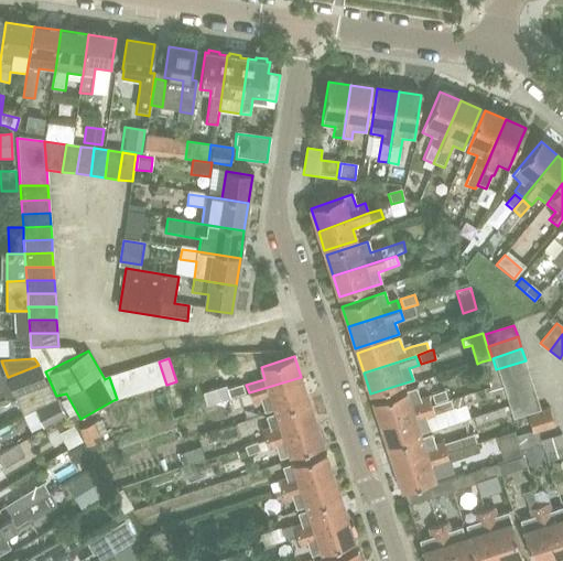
[(490,359),(482,362),(489,388),(500,385),(493,359),(490,359)]
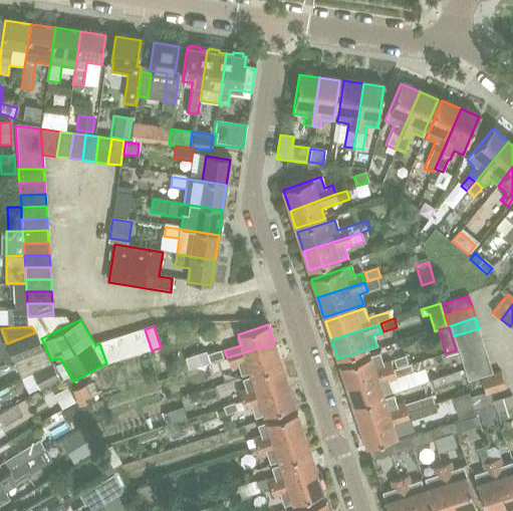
[(479,328),(452,336),(456,347),(482,338),(479,328)]
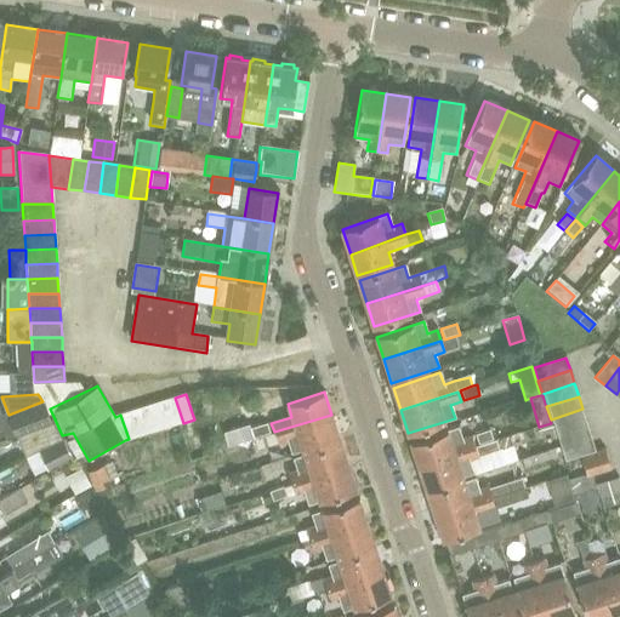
[(175,398),(164,401),(172,427),(183,423),(175,398)]
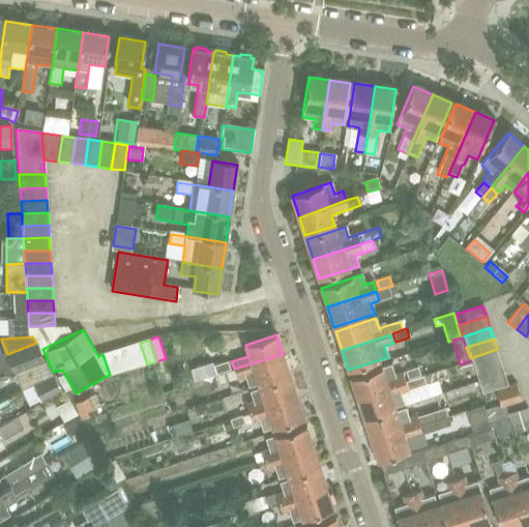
[(47,360),(36,343),(7,354),(0,357),(0,366),(5,378),(47,360)]
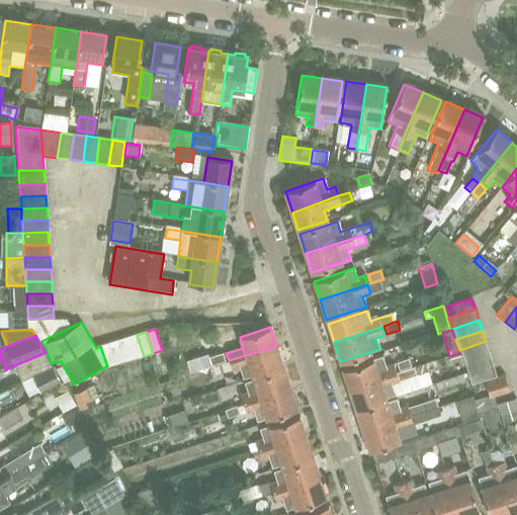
[(135,358),(144,356),(137,335),(127,338),(135,358)]
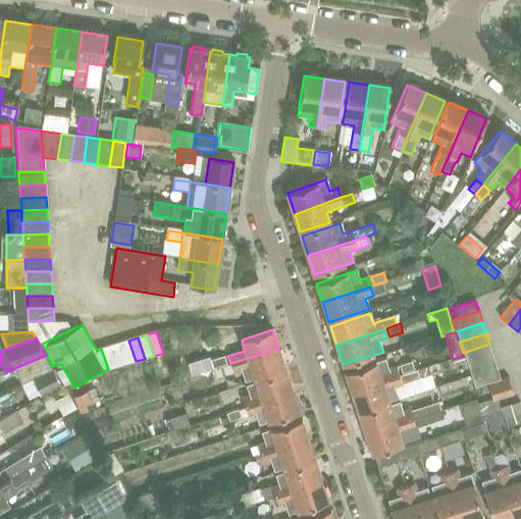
[(128,341),(119,343),(126,364),(136,361),(128,341)]
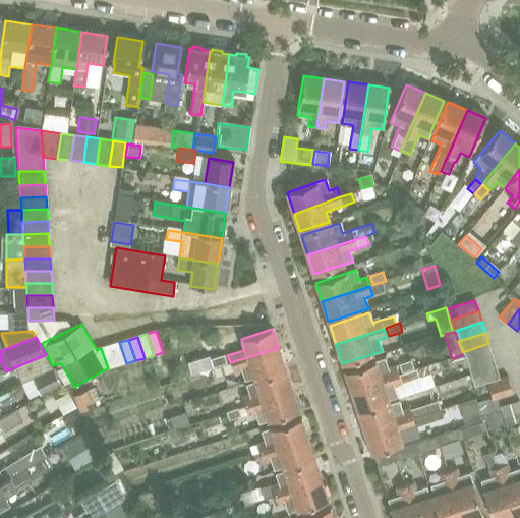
[(110,345),(117,365),(126,363),(119,342),(110,345)]
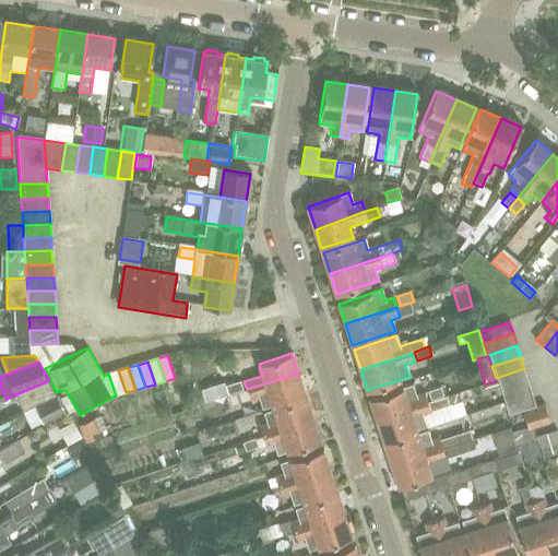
[(496,378),(499,390),(529,380),(524,368),(496,378)]
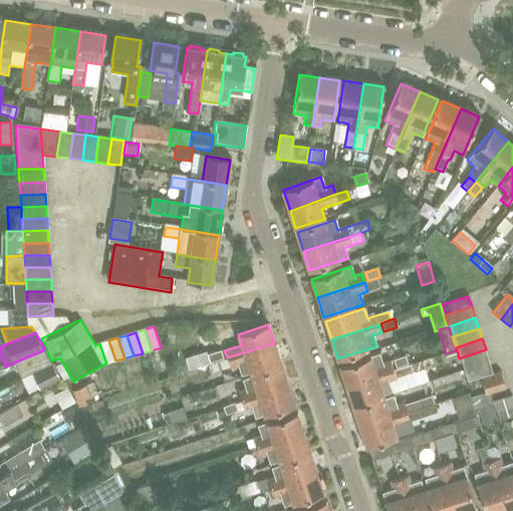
[(108,340),(99,343),(106,363),(115,360),(108,340)]
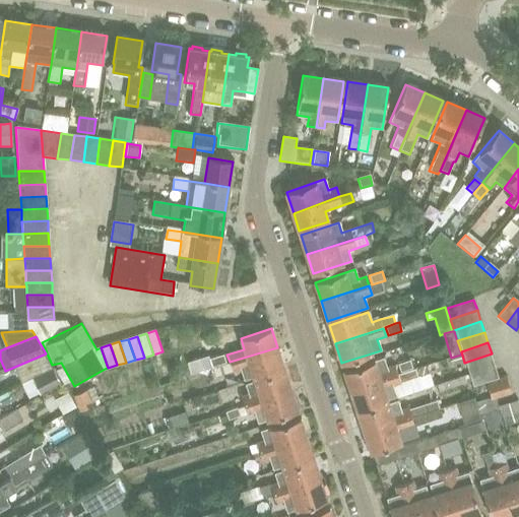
[(277,347),(230,362),(225,363),(212,368),(215,378),(233,372),(240,370),(243,380),(253,377),(283,367),(277,347)]
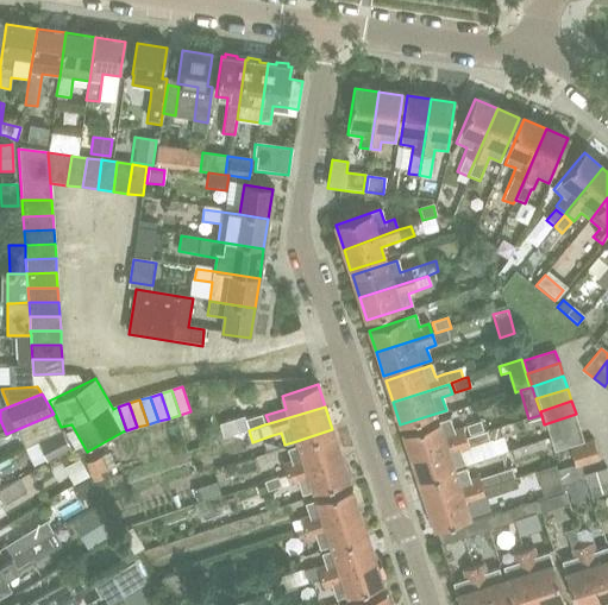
[(35,423),(43,441),(63,432),(63,430),(61,427),(54,414),(35,423)]
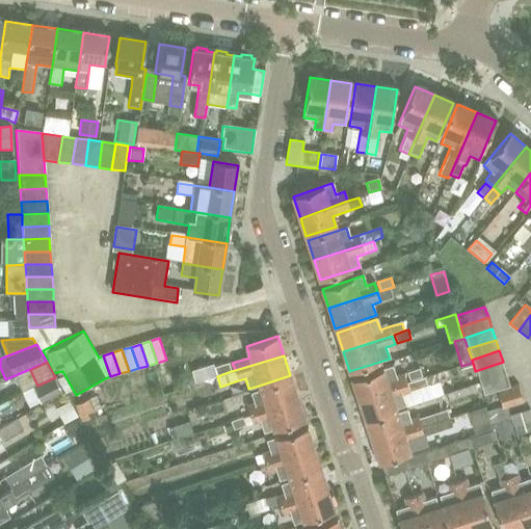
[(475,371),(479,382),(506,373),(503,362),(475,371)]
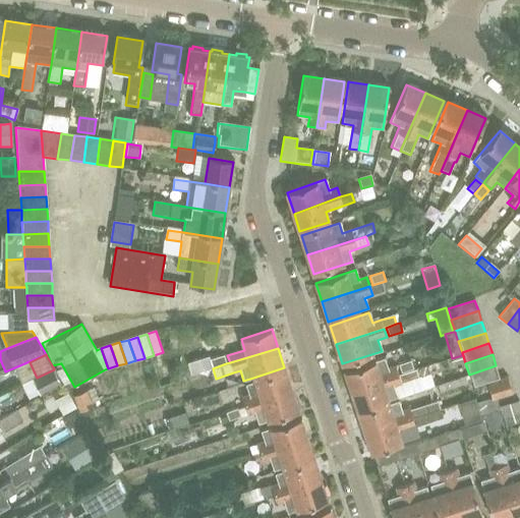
[(212,368),(213,368),(226,363),(223,356),(210,360),(212,368)]
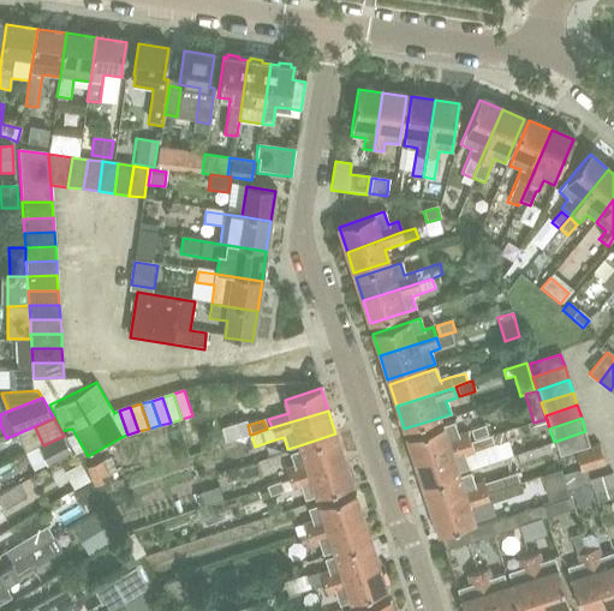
[(442,427),(407,438),(415,461),(470,443),(466,432),(458,436),(454,424),(442,427)]
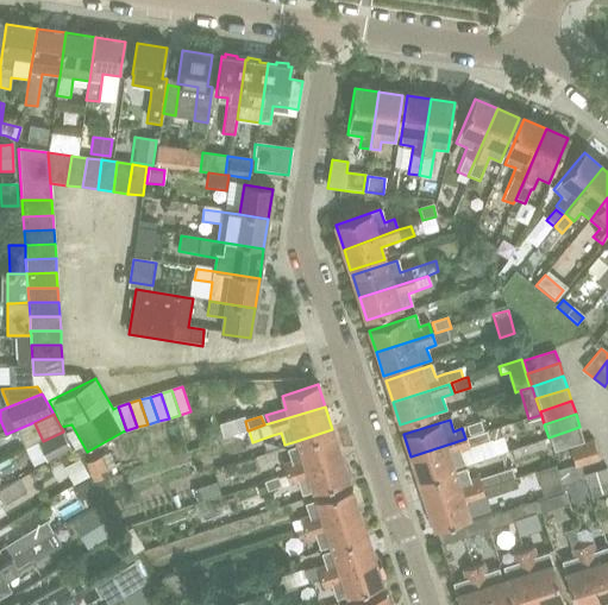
[(465,427),(469,436),(482,433),(480,423),(465,427)]
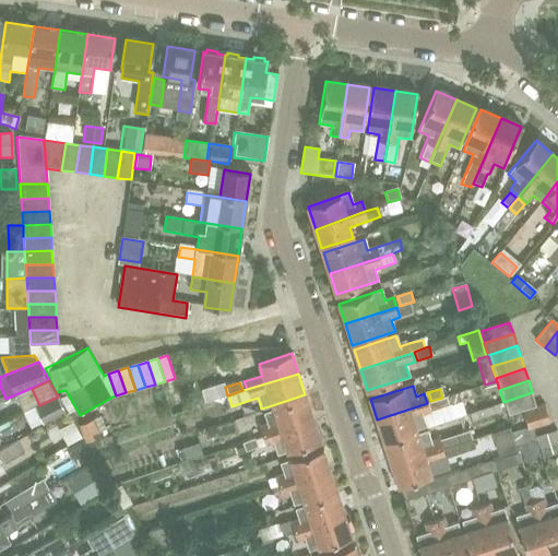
[(532,392),(503,402),(507,413),(536,404),(532,392)]
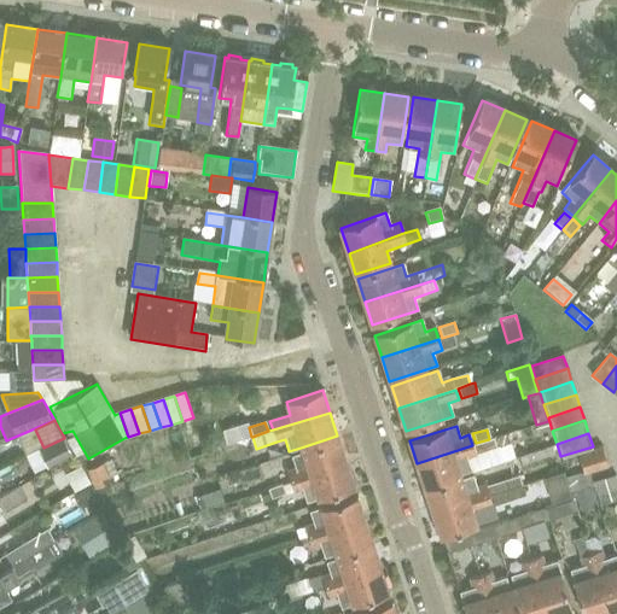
[(504,436),(493,438),(472,445),(417,463),(424,486),(459,475),(471,472),(466,460),(507,446),(504,436)]
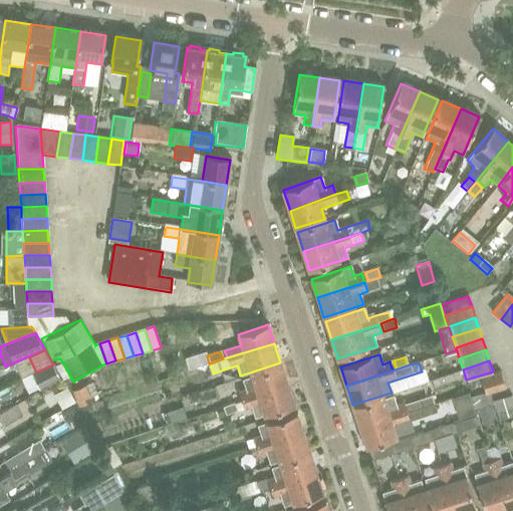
[(53,364),(31,375),(38,391),(60,379),(53,364)]
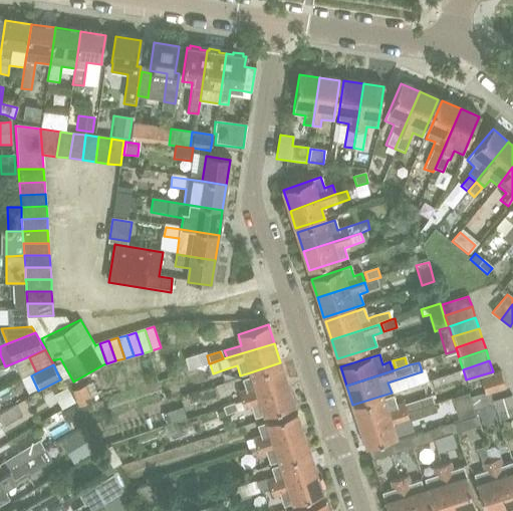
[(281,366),(251,375),(241,379),(245,390),(238,393),(241,401),(287,386),(281,366)]
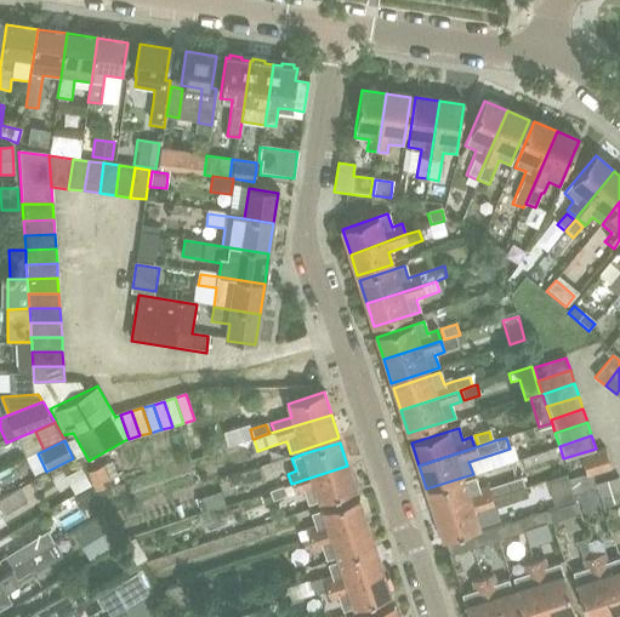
[(591,474),(610,467),(604,450),(597,452),(579,458),(584,475),(591,474)]
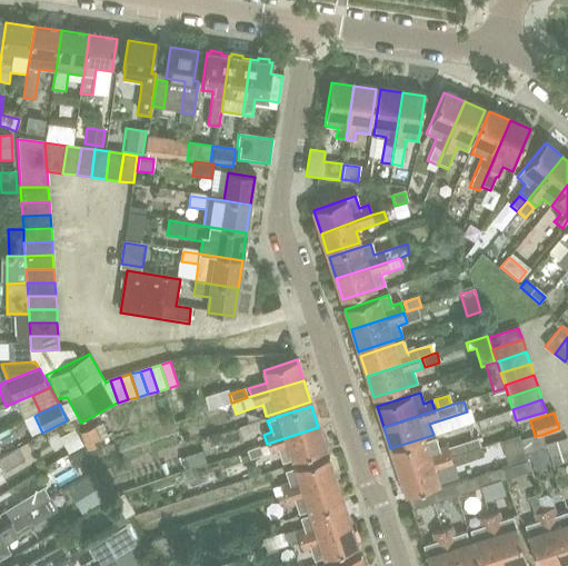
[(281,464),(326,449),(318,427),(267,444),(269,454),(278,452),(281,464)]
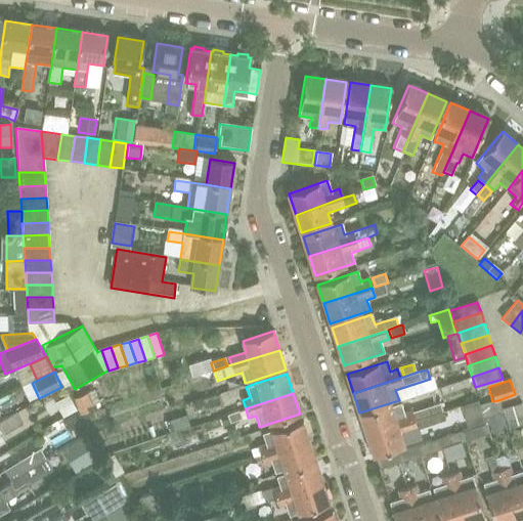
[(87,394),(73,400),(80,417),(94,410),(87,394)]
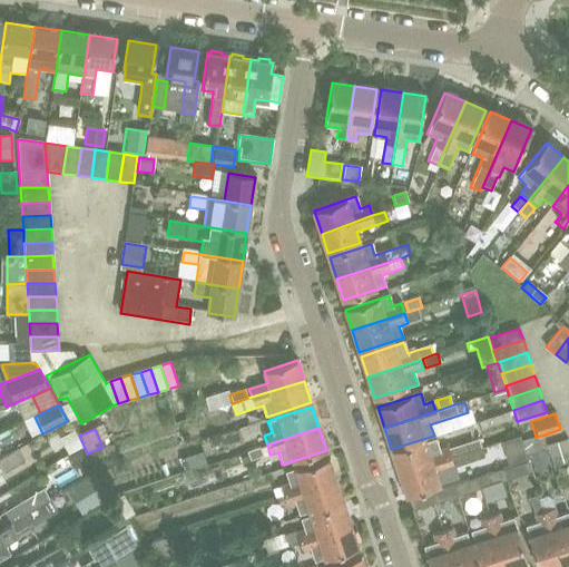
[(74,431),(59,440),(68,456),(84,447),(74,431)]
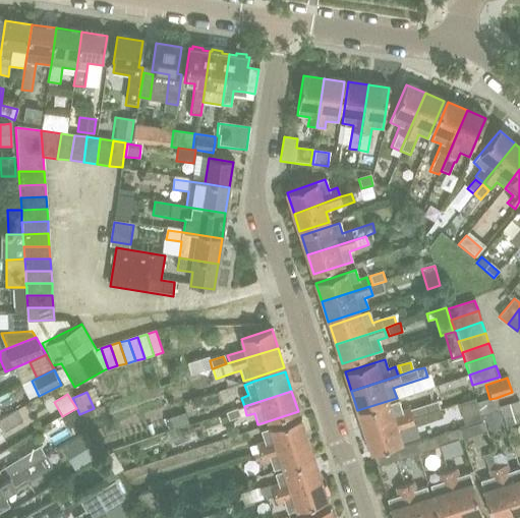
[(423,405),(425,414),(428,413),(440,410),(438,401),(423,405)]
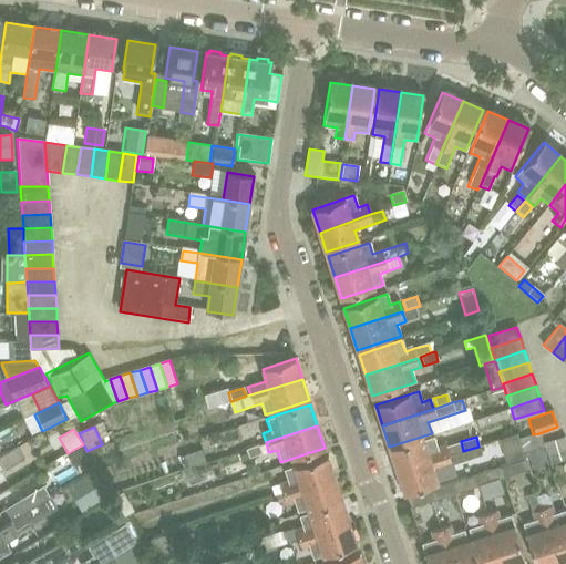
[(543,443),(549,464),(565,459),(565,442),(565,437),(543,443)]
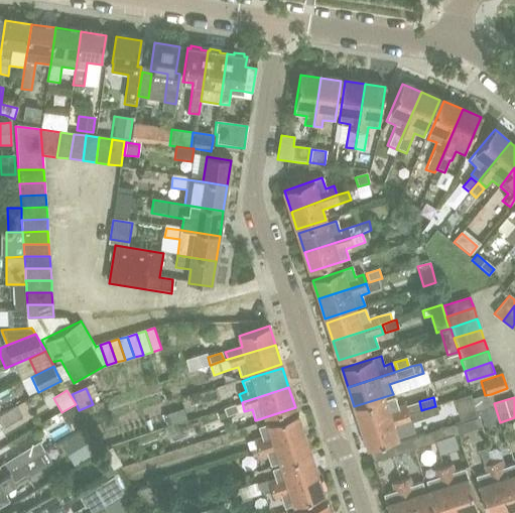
[(355,410),(362,429),(408,414),(405,405),(397,408),(394,398),(355,410)]
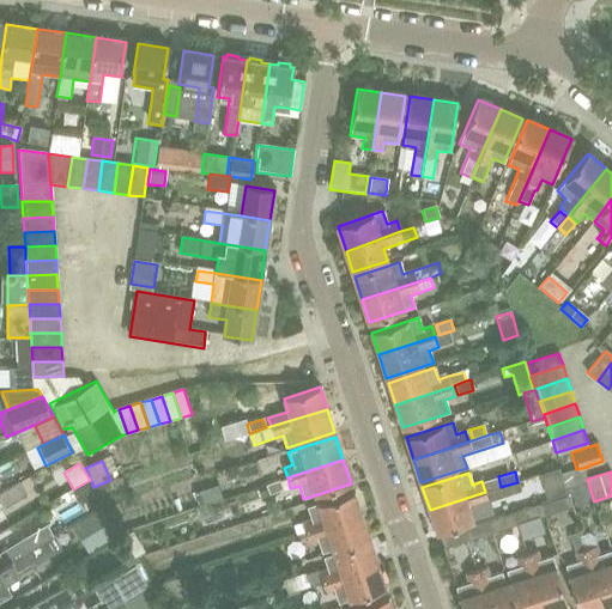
[(279,481),(266,485),(270,495),(283,491),(279,481)]
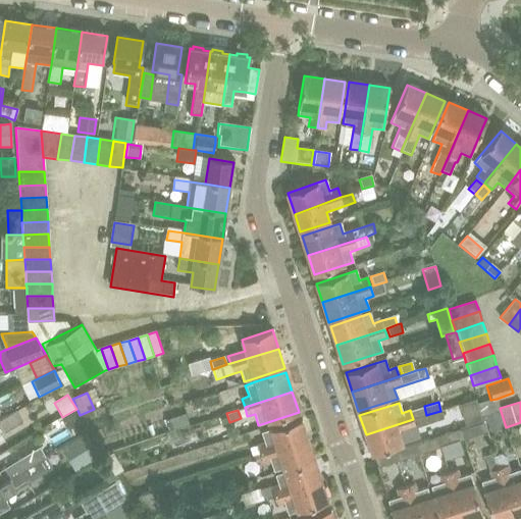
[(499,412),(483,416),(489,433),(505,428),(499,412)]
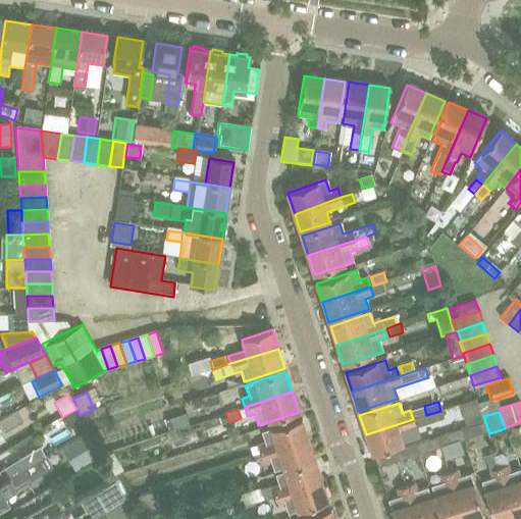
[(15,413),(0,421),(0,425),(4,432),(20,423),(15,413)]
